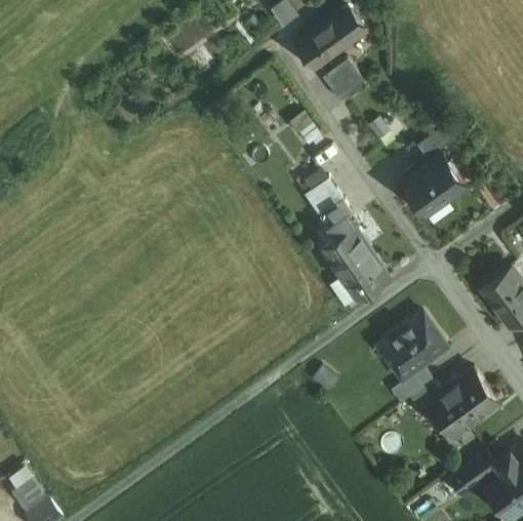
[(286,0),(282,0),(270,9),(283,26),(298,14),(286,0)]
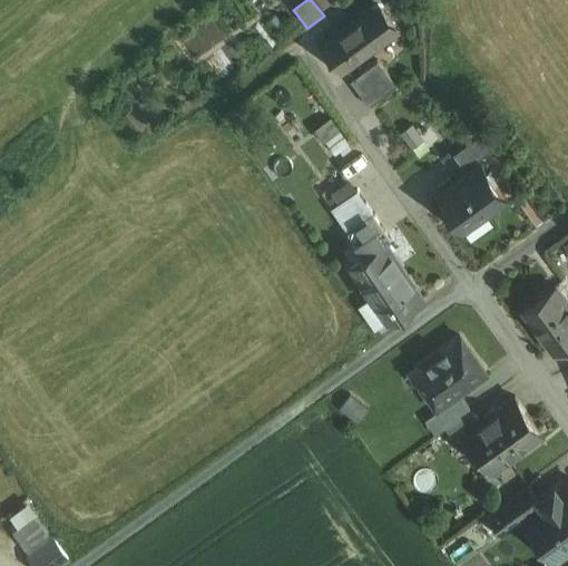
[(374,8),(321,47),(341,72),(393,33),(374,8)]
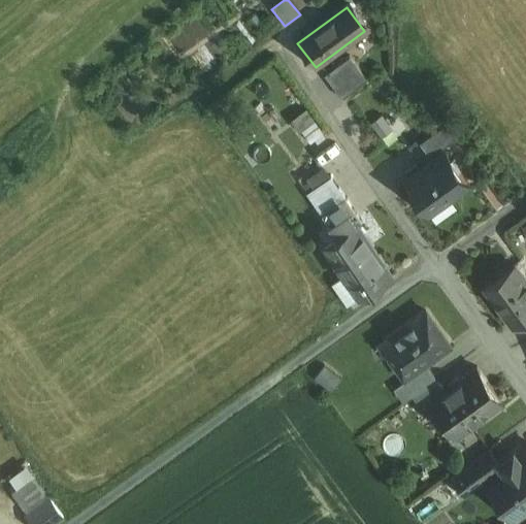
[(350,58),(323,77),(340,101),(366,82),(350,58)]
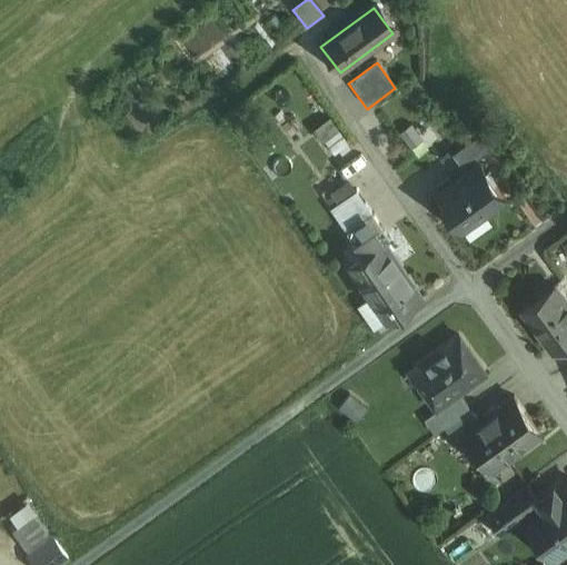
[(316,128),(334,158),(349,148),(332,119),(316,128)]
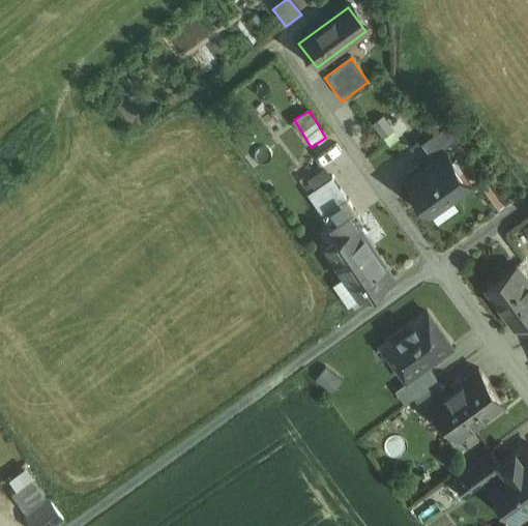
[(372,125),(384,140),(394,132),(383,116),(372,125)]
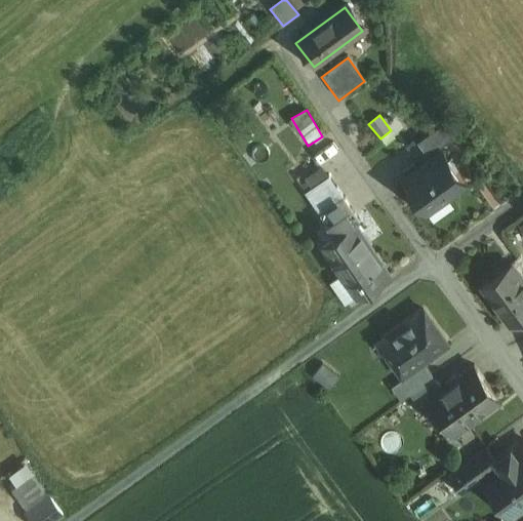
[(449,153),(398,186),(421,222),(473,189),(449,153)]
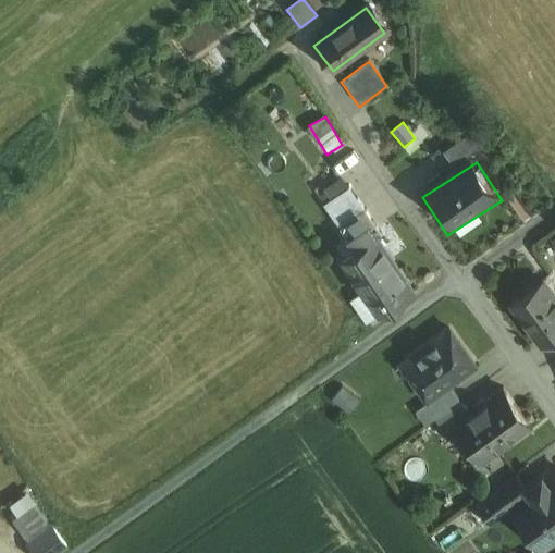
[(324,199),(348,186),(343,176),(319,189),(324,199)]
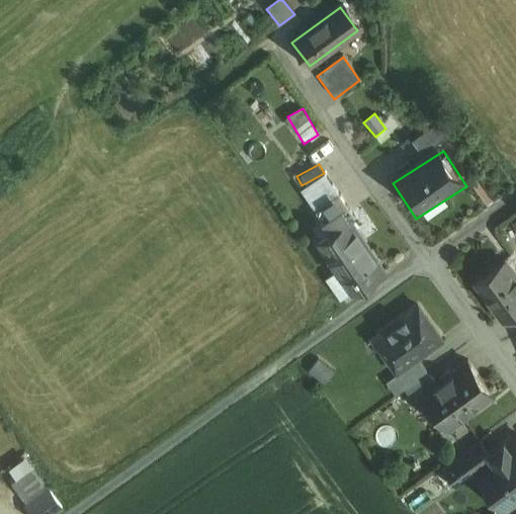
[(301,192),(314,212),(337,196),(323,177),(323,178),(302,192),(301,192)]
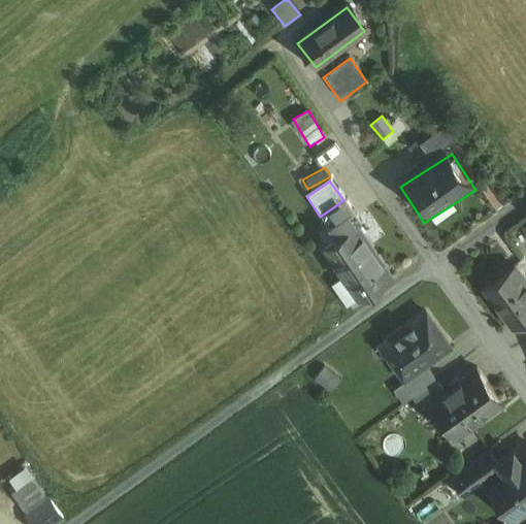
[(343,200),(320,217),(336,240),(355,228),(360,224),(343,200)]
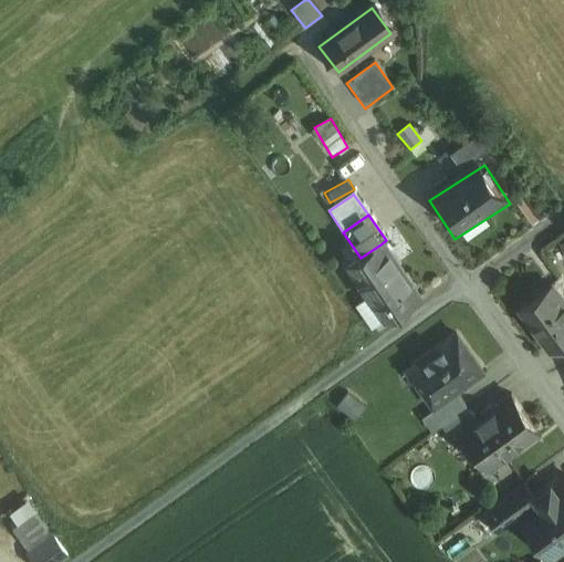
[(361,258),(346,268),(367,299),(383,322),(418,299),(380,245),(361,258)]
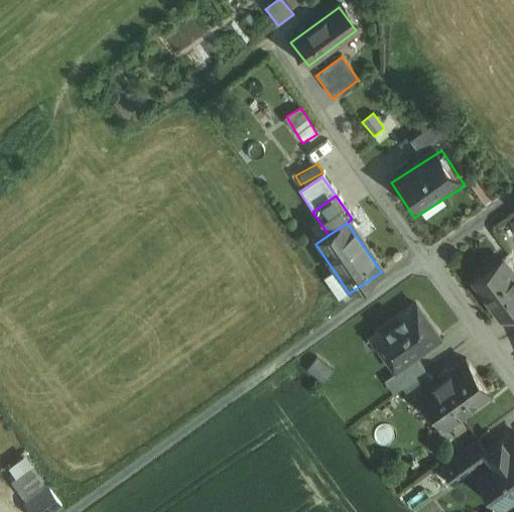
[(513,282),(501,263),(469,285),(497,329),(513,316),(513,282)]
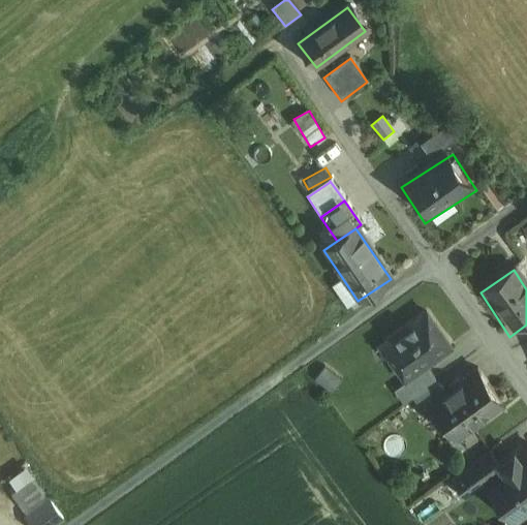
[(343,279),(332,286),(347,308),(358,301),(343,279)]
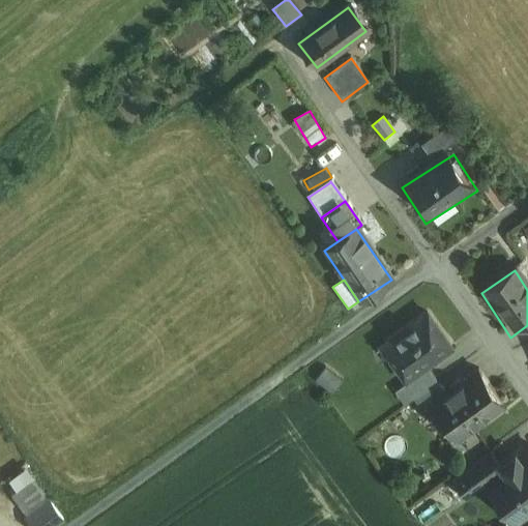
[(428,317),(377,354),(404,389),(453,352),(428,317)]
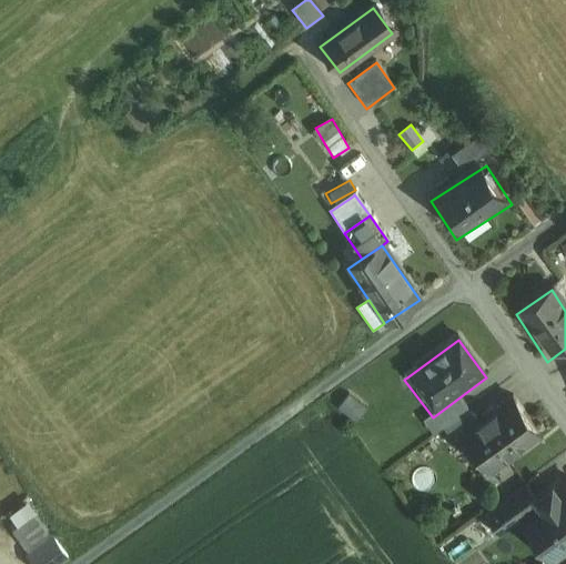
[(350,395),(340,408),(356,422),(367,409),(350,395)]
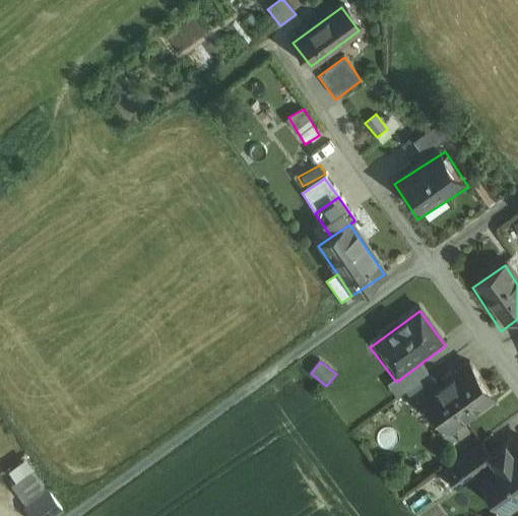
[(470,367),(417,407),(444,443),(497,402),(470,367)]
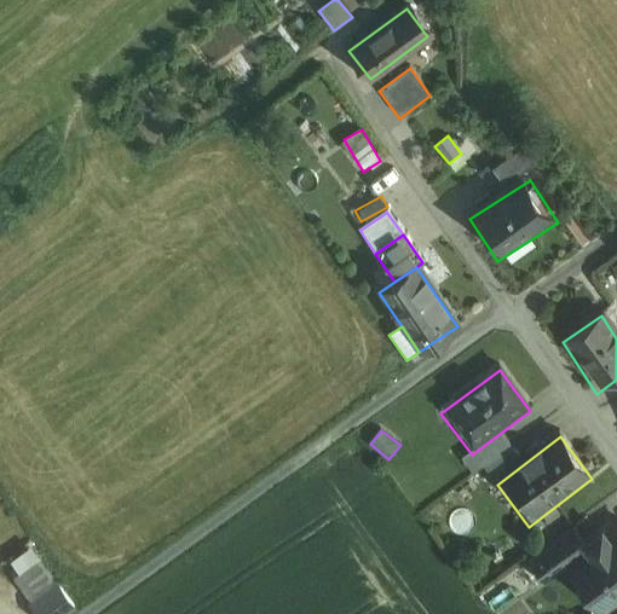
[(569,566),(559,552),(584,537),(574,520),(526,551),(546,581),(569,566)]
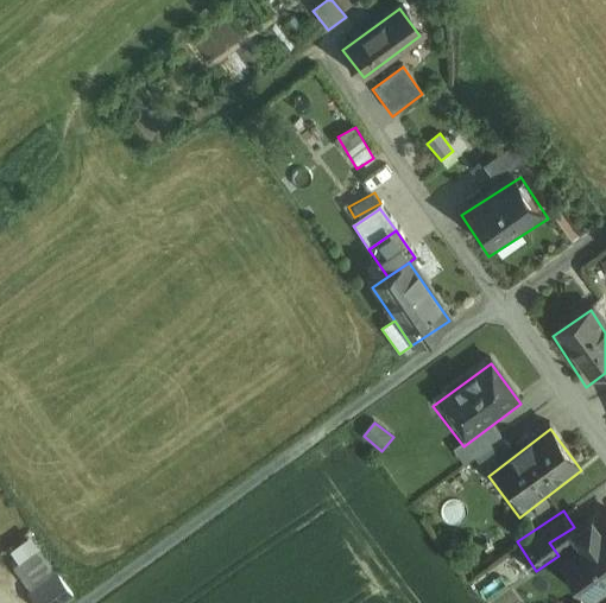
[(605,526),(556,565),(586,602),(597,602),(605,596),(605,526)]
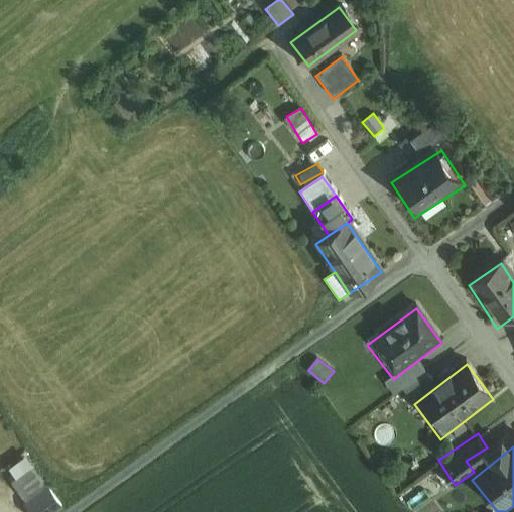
[(55,511),(62,507),(28,454),(4,469),(31,511),(55,511)]
